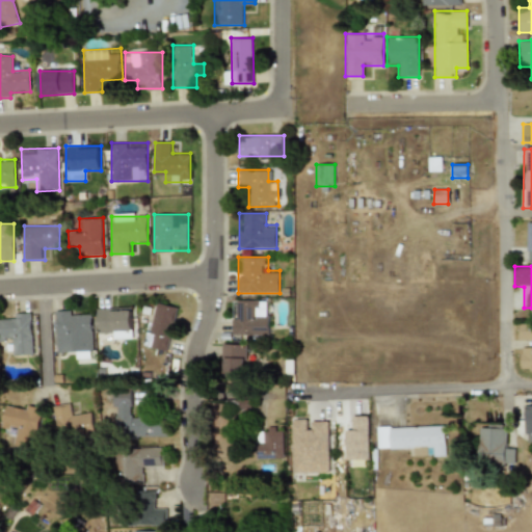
[(233,300),(233,337),(268,337),(268,300),(233,300)]
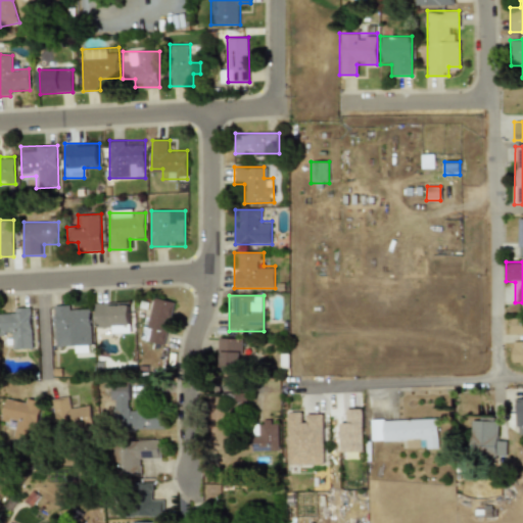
[(174,300),(152,297),(144,341),(165,345),(174,300)]
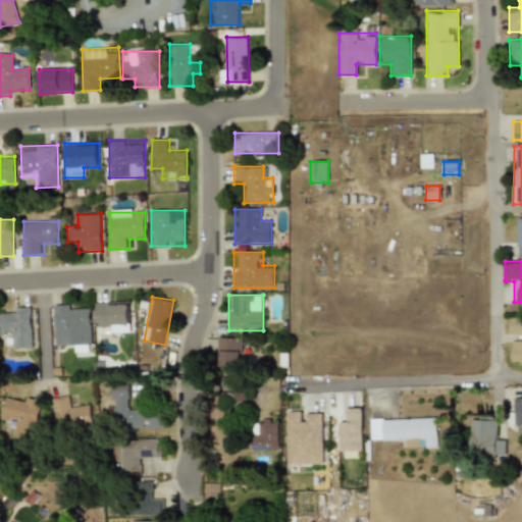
[(131,303),(96,303),(96,325),(131,325),(131,303)]
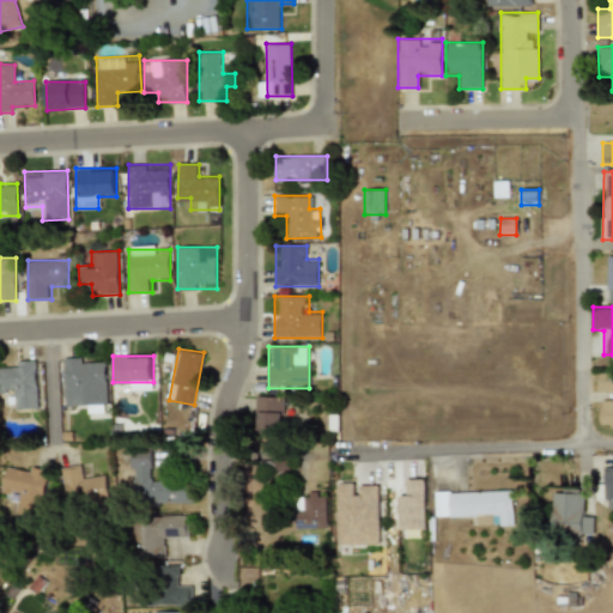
[(66,407),(108,406),(107,357),(65,358),(66,407)]
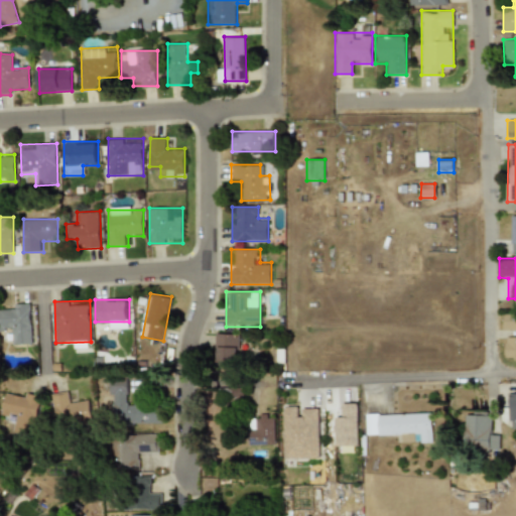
[(0,304),(0,334),(9,334),(9,345),(32,344),(31,304),(0,304)]
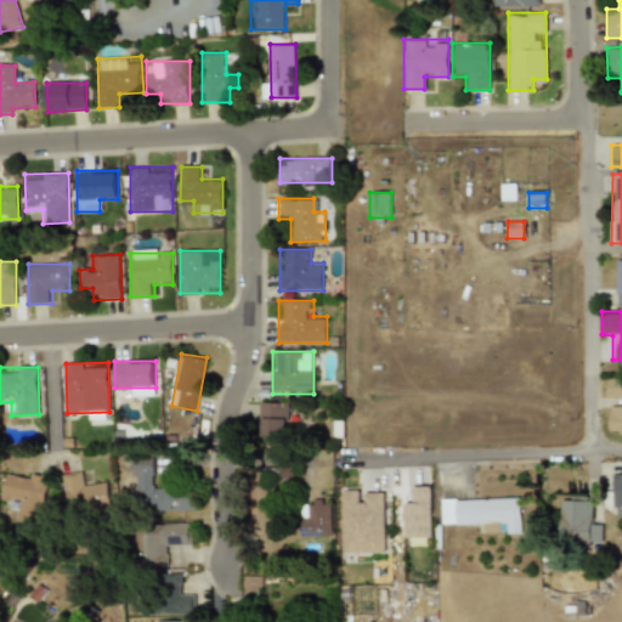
[(621,378),(606,378),(606,399),(621,399),(621,378)]
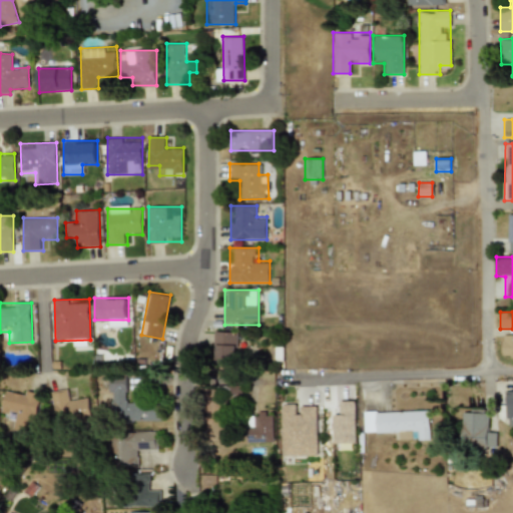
[(236,332),(213,332),(213,366),(236,366),(236,332)]
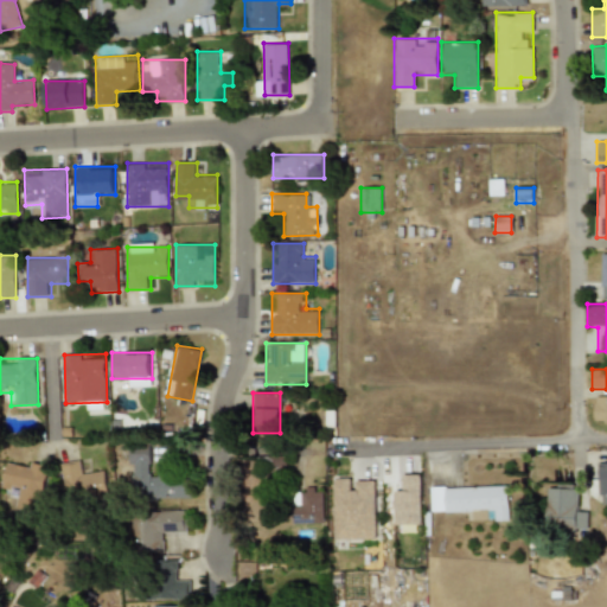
[(606,396),(593,396),(593,423),(606,423),(606,396)]
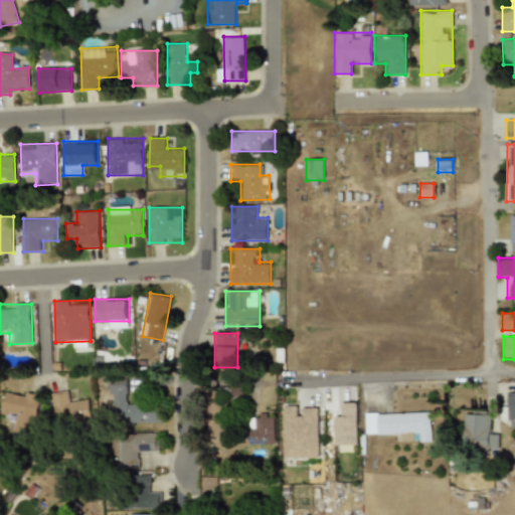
[(164,422),(164,402),(130,402),(130,375),(111,375),(111,423),(164,422)]
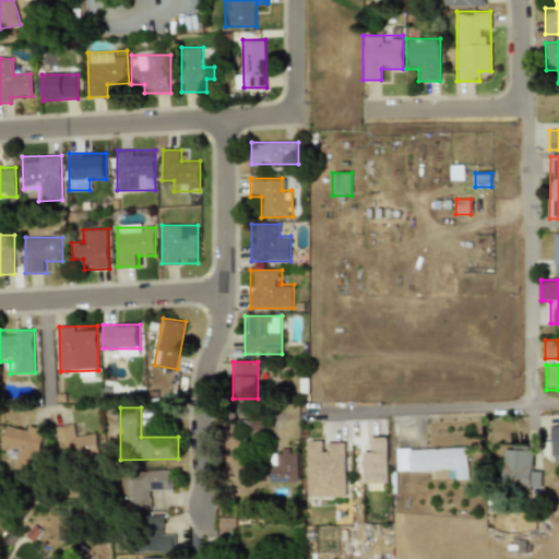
[(46,431),(10,421),(2,451),(14,454),(12,465),(35,471),(46,431)]
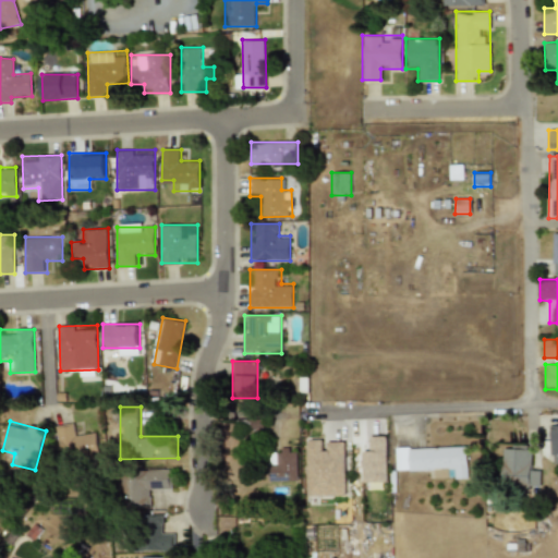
[(57,427),(62,459),(99,453),(96,432),(80,434),(77,424),(57,427)]
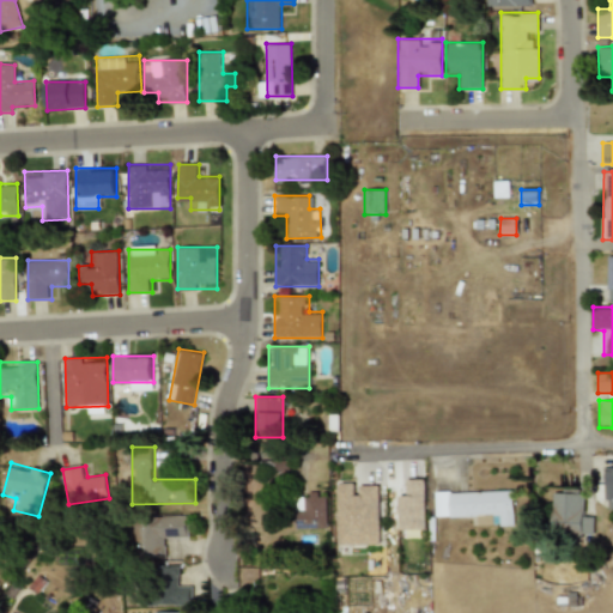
[(405,480),(406,496),(398,496),(398,530),(424,529),(424,479),(405,480)]
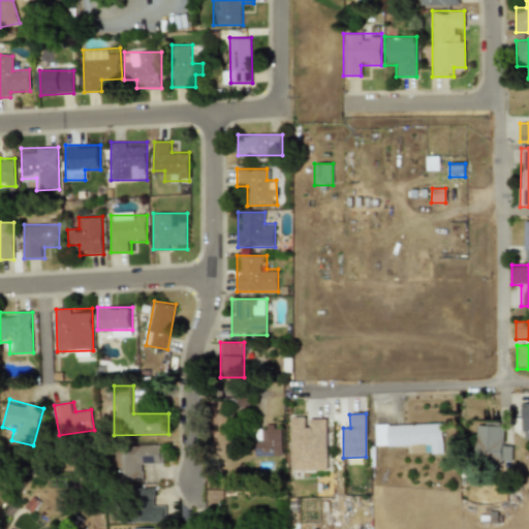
[(289,417),(290,469),(328,469),(325,419),(309,419),(309,428),(305,427),(304,416),(289,417)]
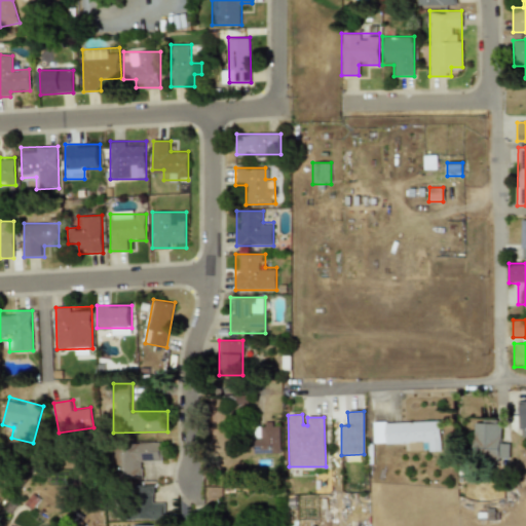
[(253,453),(280,453),(280,421),(253,421),(253,453)]
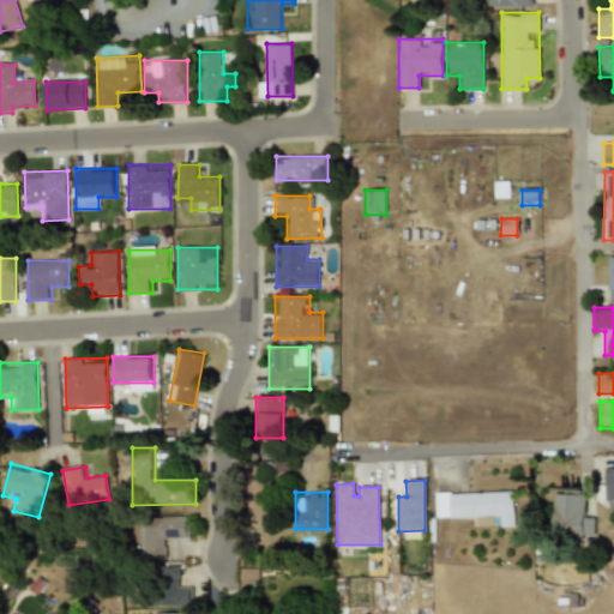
[(476,525),(515,525),(515,492),(435,492),(435,515),(476,515),(476,525)]
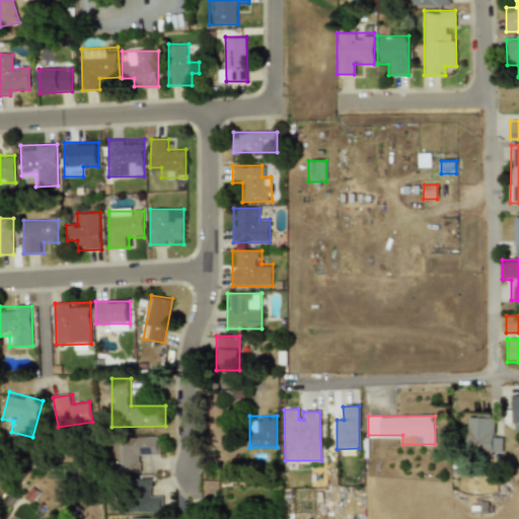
[(467,453),(502,453),(502,433),(494,433),(494,417),(467,417),(467,453)]
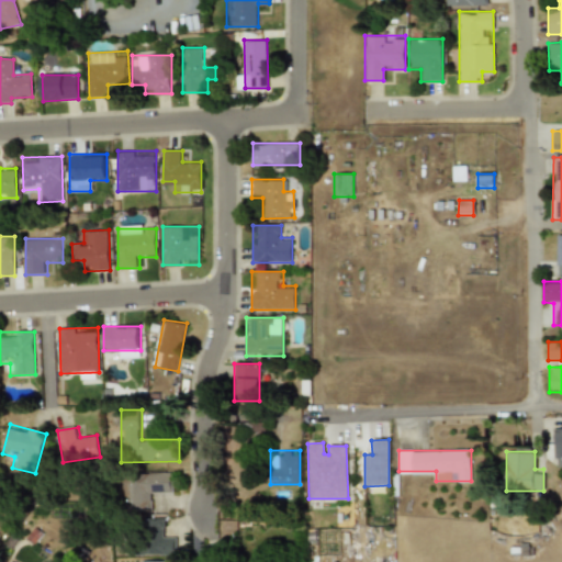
[(123,513),(153,512),(152,497),(173,496),(173,473),(122,474),(123,513)]
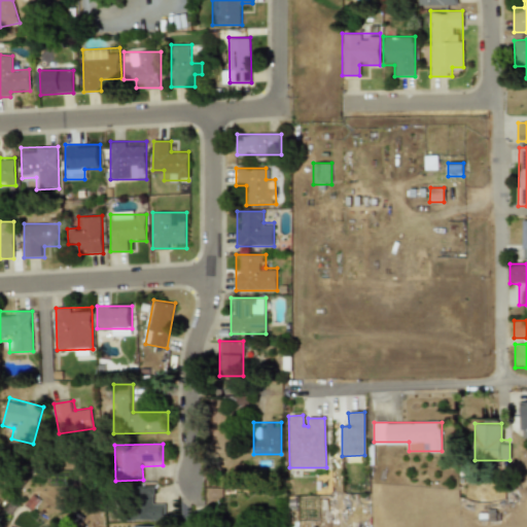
[(153,487),(129,488),(130,504),(119,504),(119,521),(164,520),(163,501),(154,502),(153,487)]
